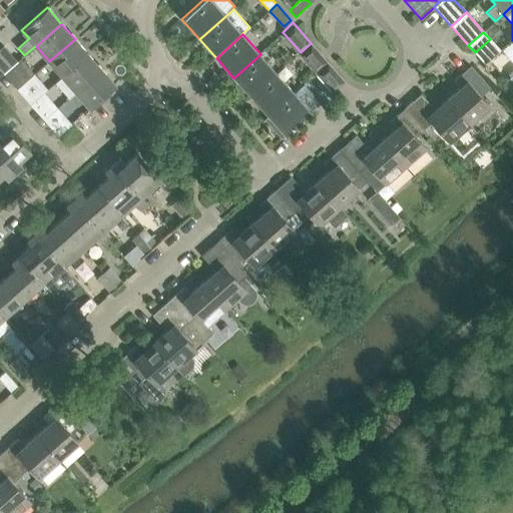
[(75,39),(49,61),(63,77),(88,54),(75,39)]
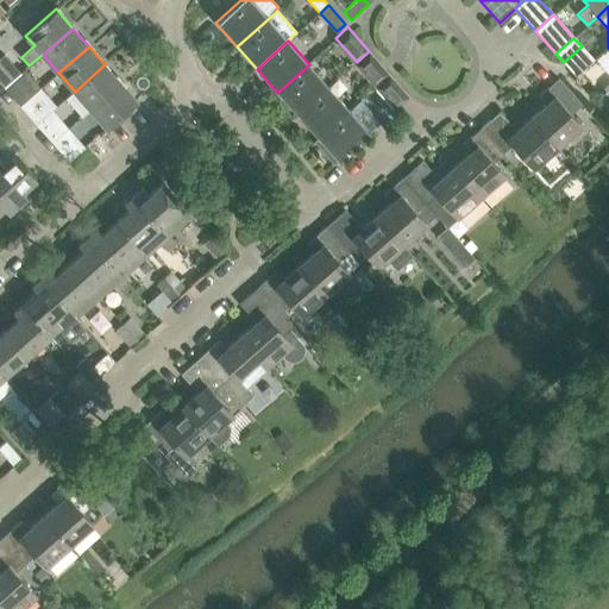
[(389,74),(369,51),(357,62),(377,85),(389,74)]
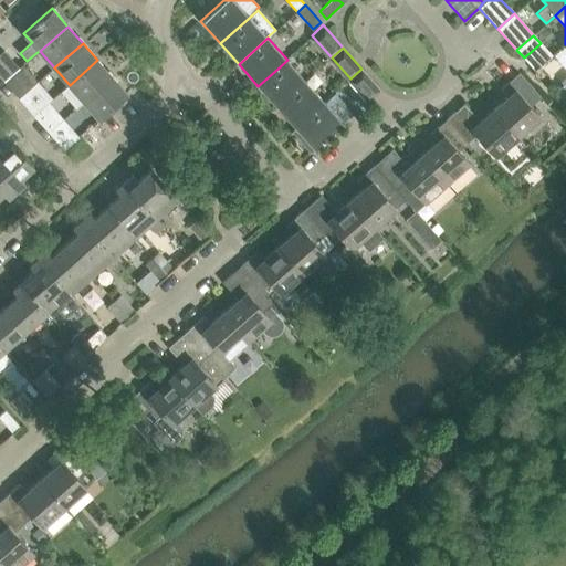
[(70,85),(62,92),(76,108),(84,102),(112,77),(97,60),(70,85)]
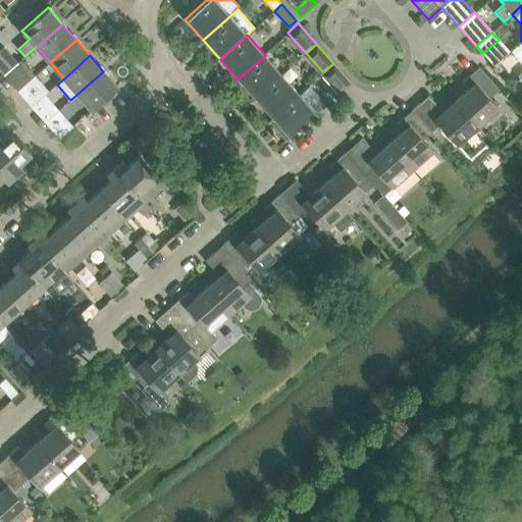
[(254,65),(238,80),(255,99),(282,74),(265,55),(254,65)]
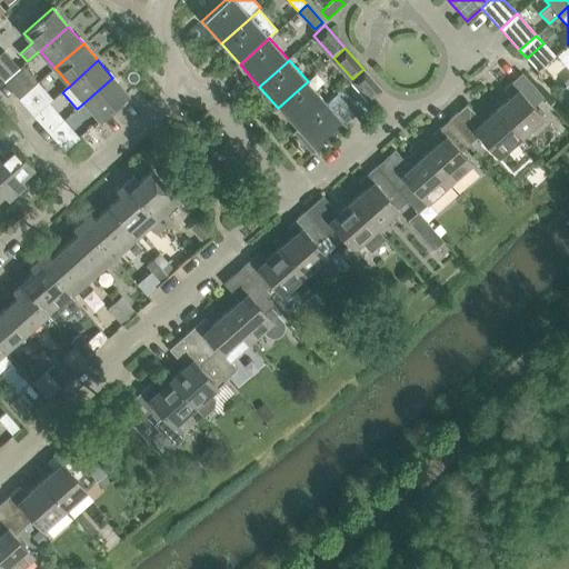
[(0,62),(0,76),(5,81),(23,66),(22,65),(10,75),(0,62)]
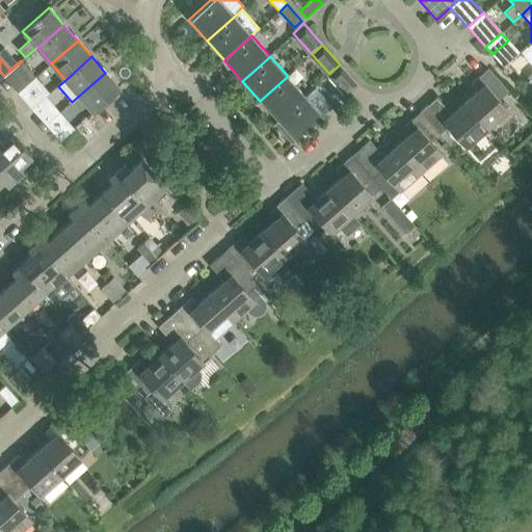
[(22,61),(4,76),(19,92),(35,78),(22,61)]
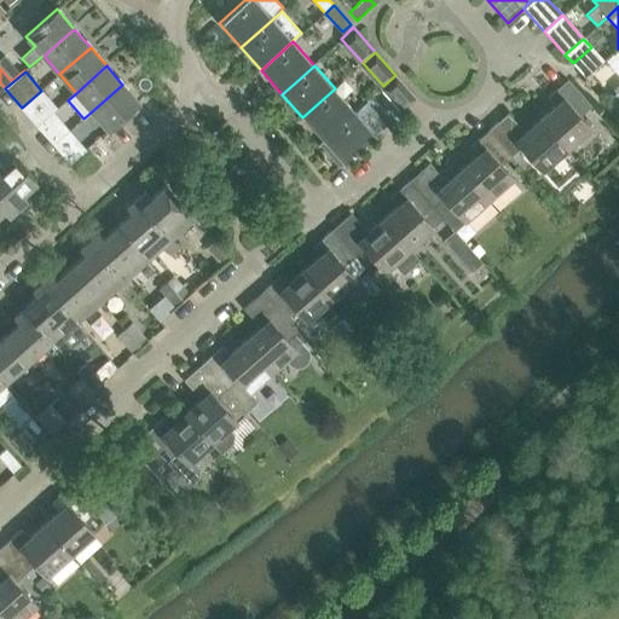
[(395,75),(383,86),(404,110),(416,98),(395,75)]
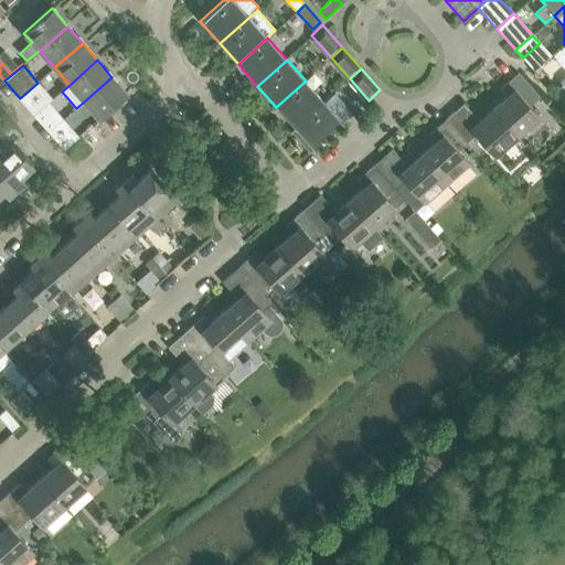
[(507,96),(493,108),(516,136),(539,116),(530,106),(539,97),(518,73),(500,88),(507,96)]
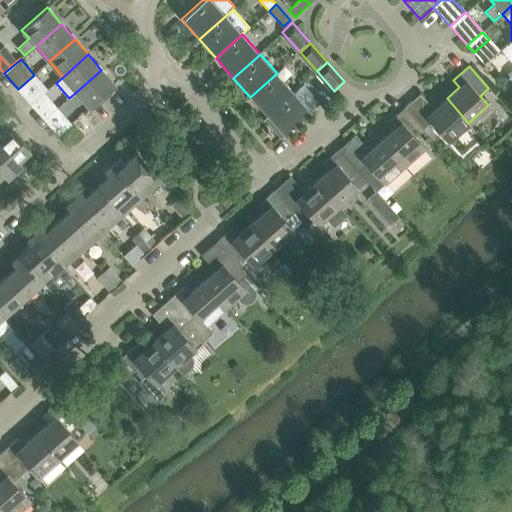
[(101,70),(76,92),(90,107),(115,85),(101,70)]
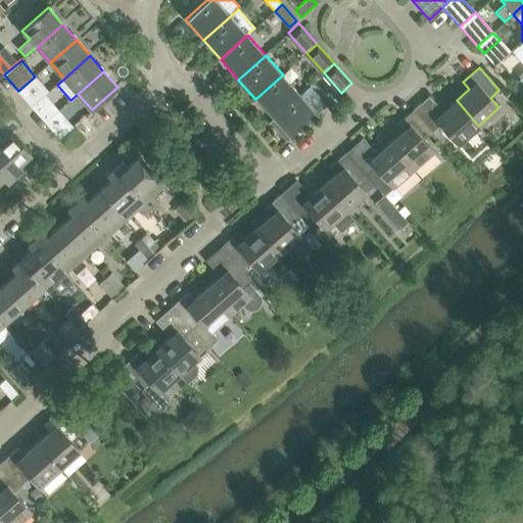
[(283,75),(255,99),(273,119),(300,94),(283,75)]
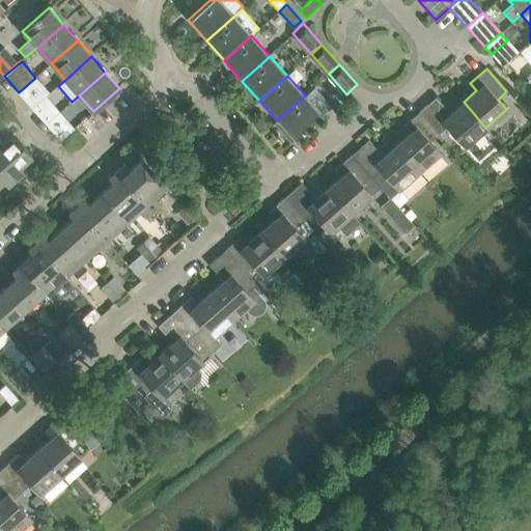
[(35,78),(19,92),(32,109),(38,103),(37,102),(46,95),(49,93),(35,78)]
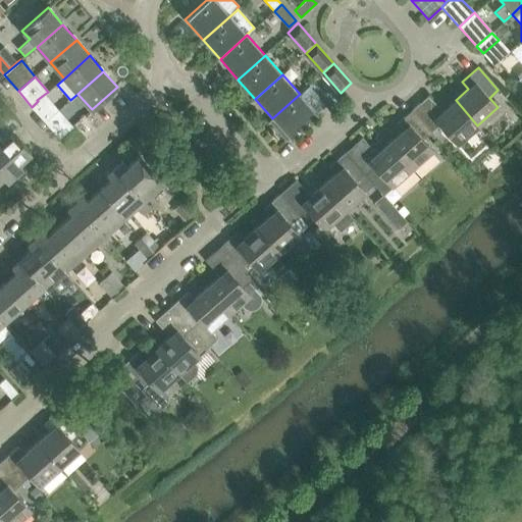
[(45,122),(59,110),(45,94),(37,100),(38,101),(32,107),(45,122)]
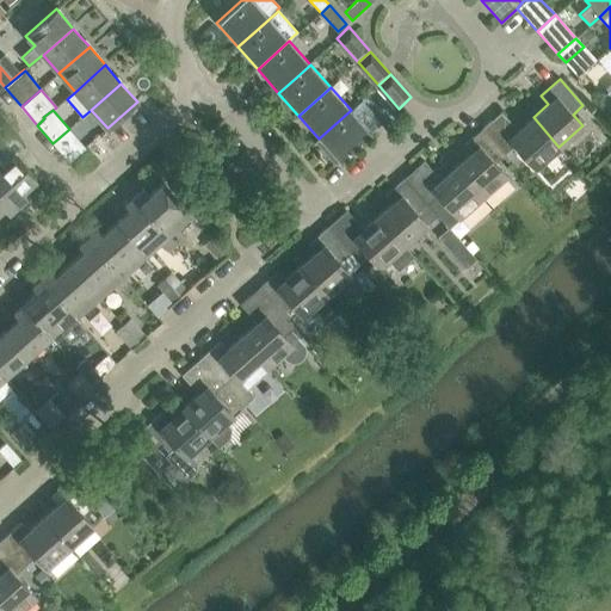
[(351,110),(319,139),(326,147),(322,150),(334,165),(371,133),(351,110)]
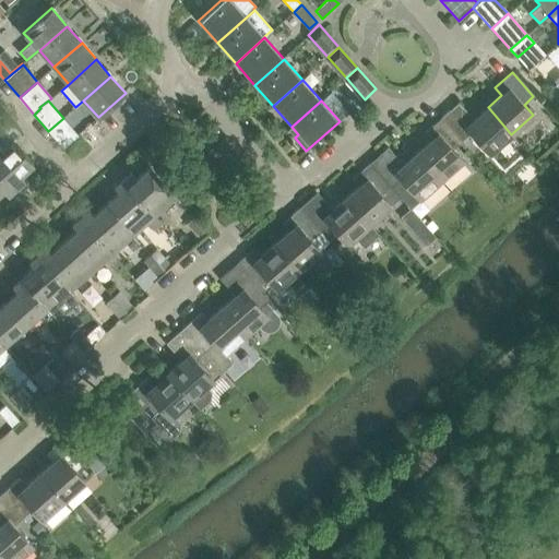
[(459,102),(442,117),(463,141),(462,141),(474,154),(477,151),(466,138),(472,132),(490,153),(511,134),(488,107),(474,119),(467,111),(459,102)]
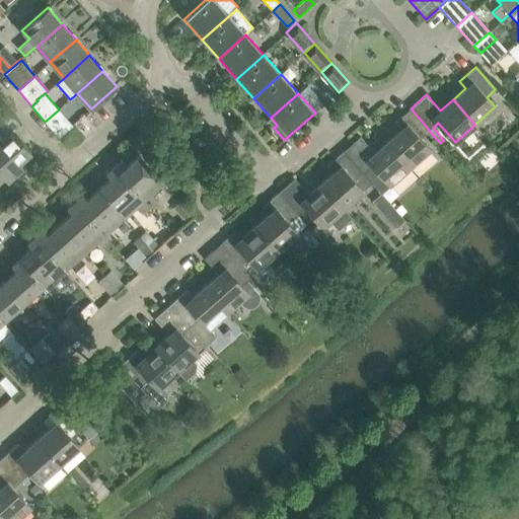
[(399,131),(387,141),(411,167),(431,149),(421,138),(430,131),(411,108),(393,124),(399,131)]
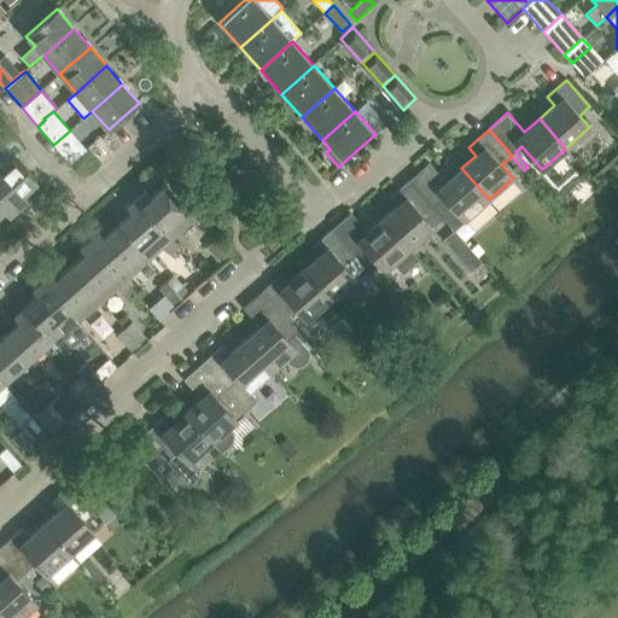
[(87,149),(70,130),(53,145),(70,163),(87,149)]
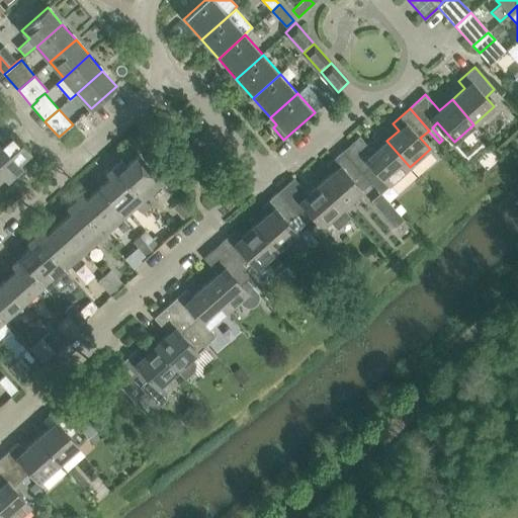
[(0,156),(15,174),(22,168),(18,163),(30,152),(17,137),(12,131),(1,141),(0,139),(0,156)]
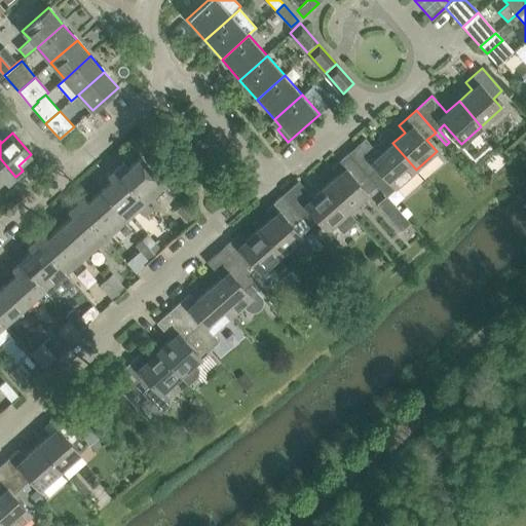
[(365,138),(348,152),(386,195),(396,187),(416,170),(392,143),(379,155),(365,138)]
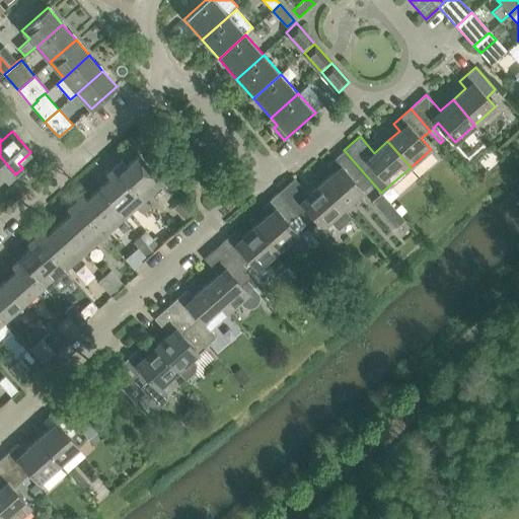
[(334,172),(320,183),(343,209),(371,183),(380,194),(372,201),(395,228),(404,220),(400,216),(395,209),(381,194),(381,193),(344,150),(327,165),(334,172)]
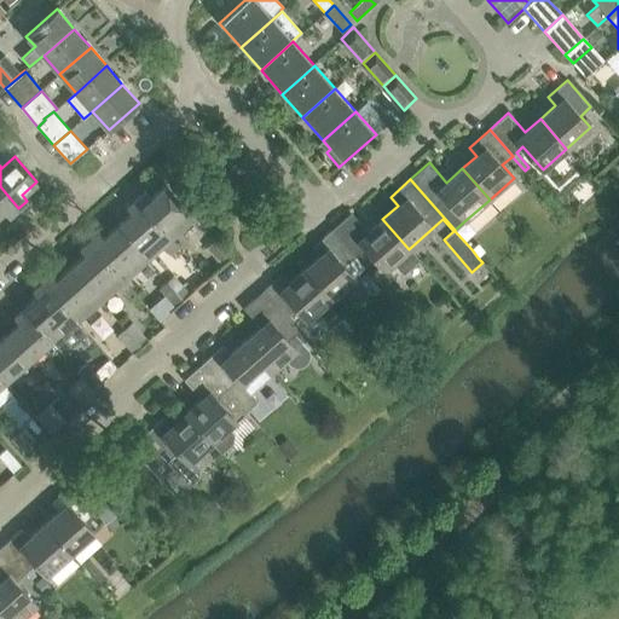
[(145,191),(136,200),(171,239),(195,218),(166,184),(150,197),(145,191)]
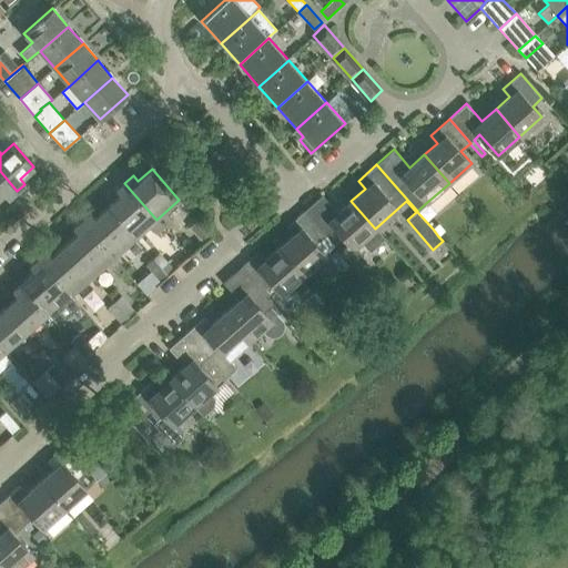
[(0,171),(0,195),(2,193),(8,199),(17,191),(0,171)]
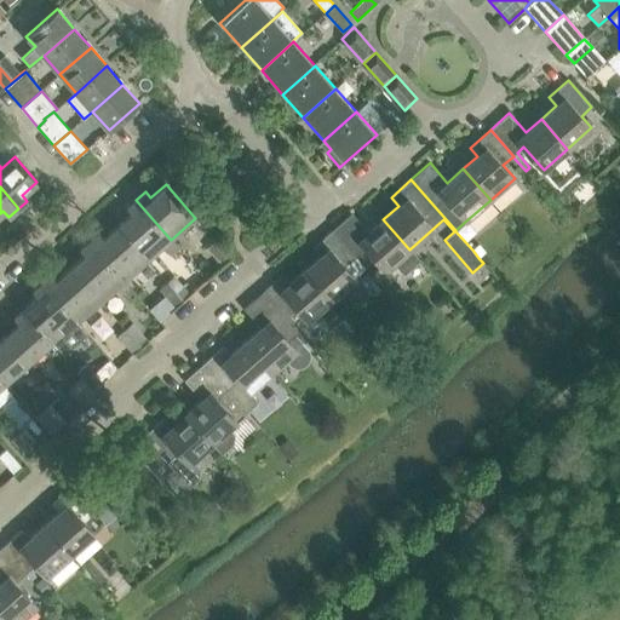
[(132,213),(118,227),(148,260),(162,247),(170,256),(179,248),(171,240),(136,200),(127,208),(132,213)]
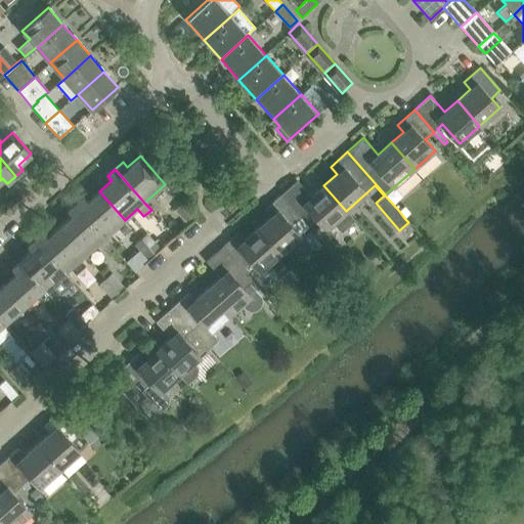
[(297,180),(280,194),(301,217),(312,230),(321,222),(326,228),(333,222),(340,231),(354,220),(346,211),(323,185),(311,197),(297,180)]
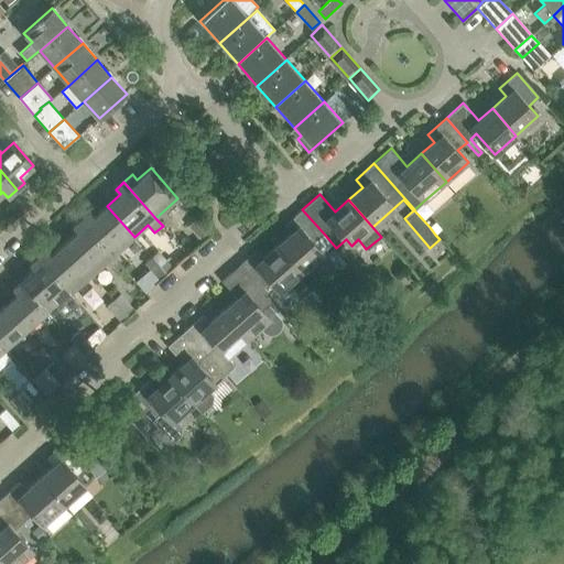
[(89,212),(80,219),(114,256),(134,237),(107,206),(94,217),(89,212)]
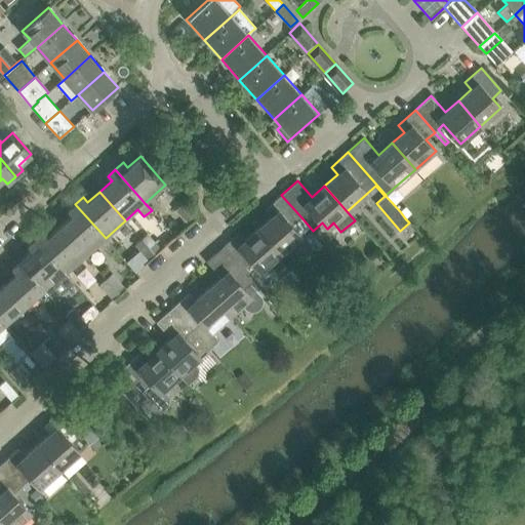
[(271,216),(257,228),(280,253),(300,235),(292,225),(301,217),(281,195),(265,209),(271,216)]
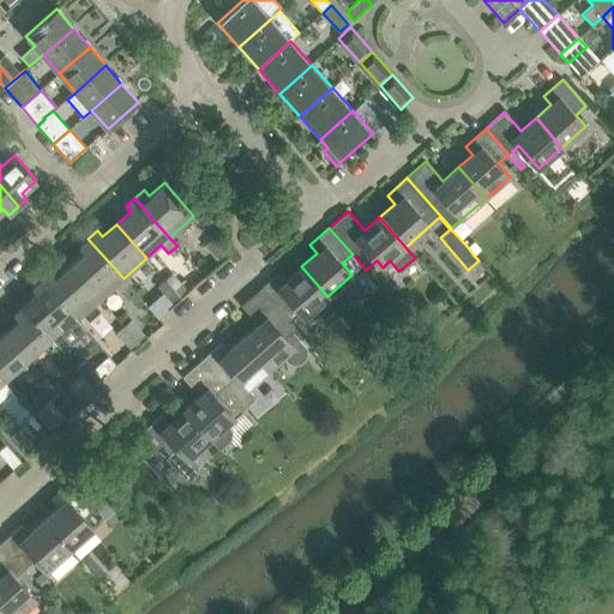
[(229,257),(212,238),(205,245),(221,263),(229,257)]
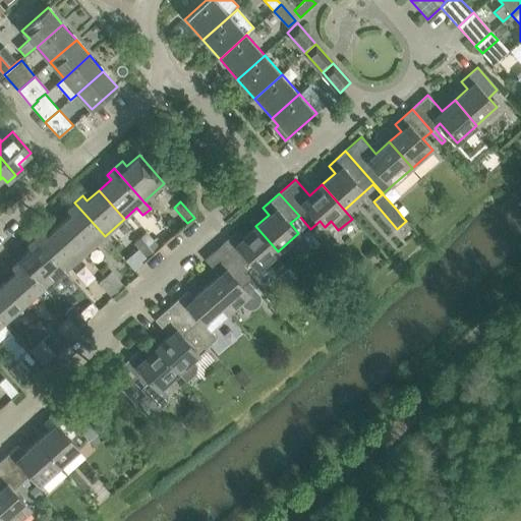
[(71,215),(59,225),(84,253),(105,236),(74,203),(67,210),(71,215)]
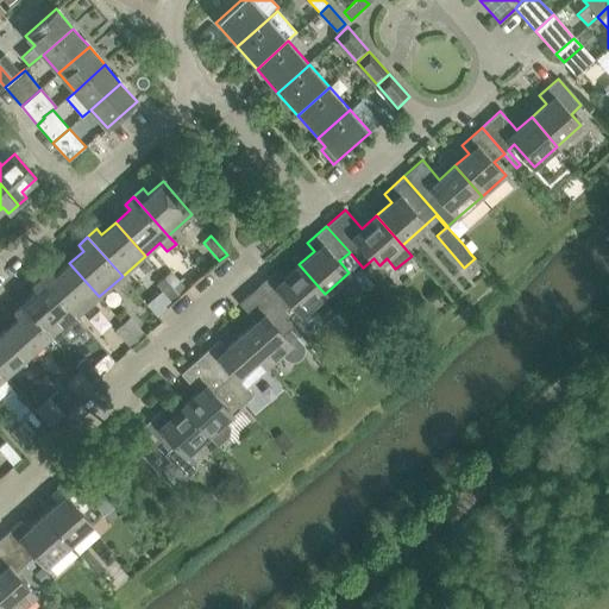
[(470,240),(464,245),(470,253),(477,248),(470,240)]
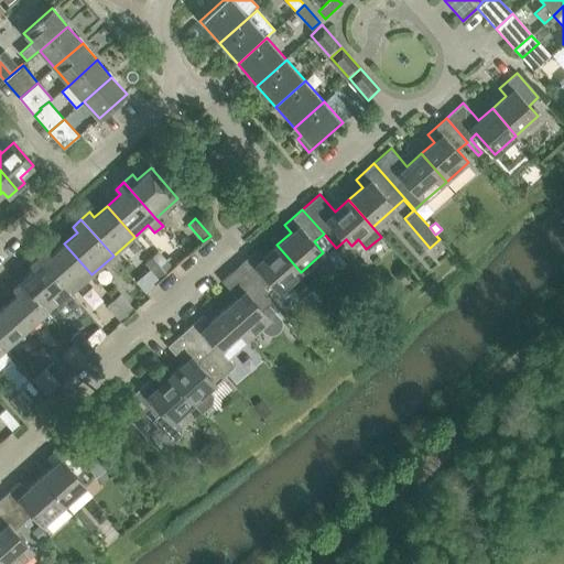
[(46,250),(38,258),(71,294),(91,274),(64,243),(51,256),(46,250)]
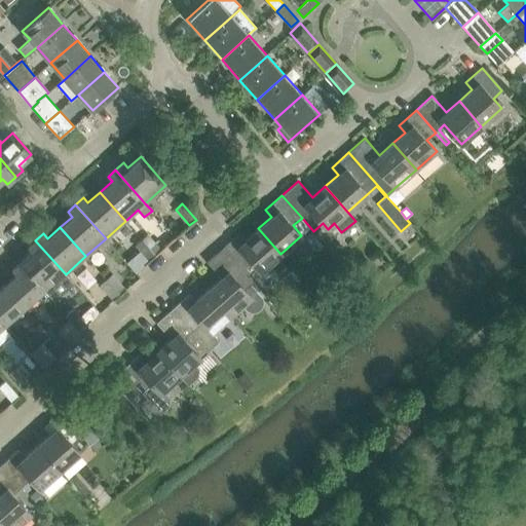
[(239,232),(222,248),(259,289),(262,286),(267,287),(276,278),(277,274),(268,264),(280,254),(258,228),(246,239),(239,232)]
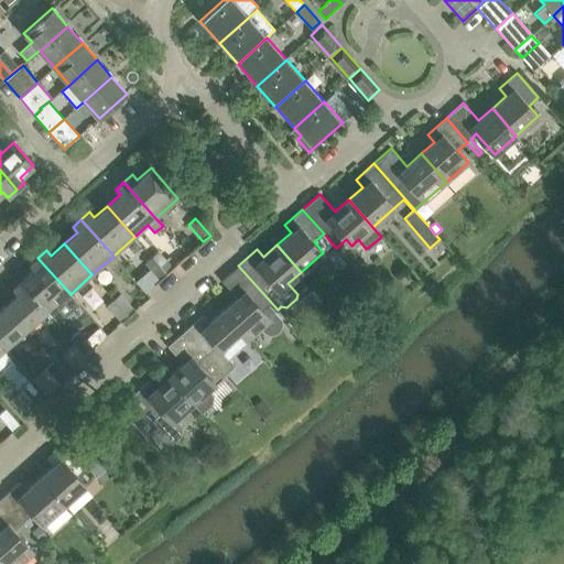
[(158,251),(145,262),(153,271),(165,260),(158,251)]
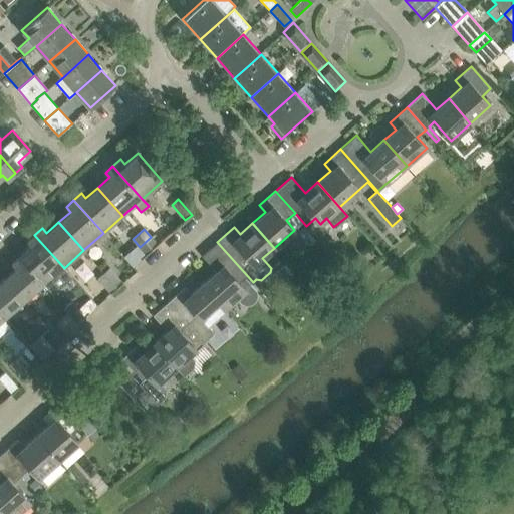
[(31,246),(19,257),(44,285),(64,268),(34,235),(27,241),(31,246)]
